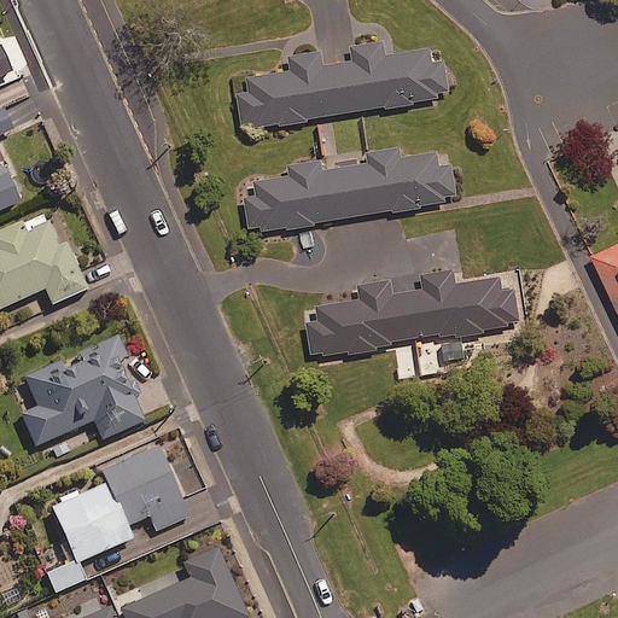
[(433,36),(223,62),(229,115),(439,89),(433,36)]
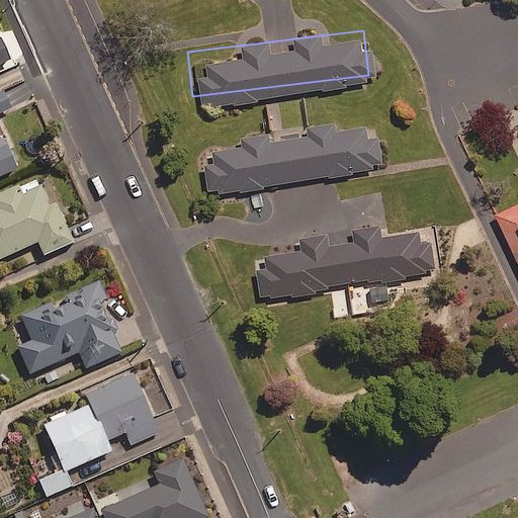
[(0,112),(10,108),(4,92),(0,93),(0,112)]
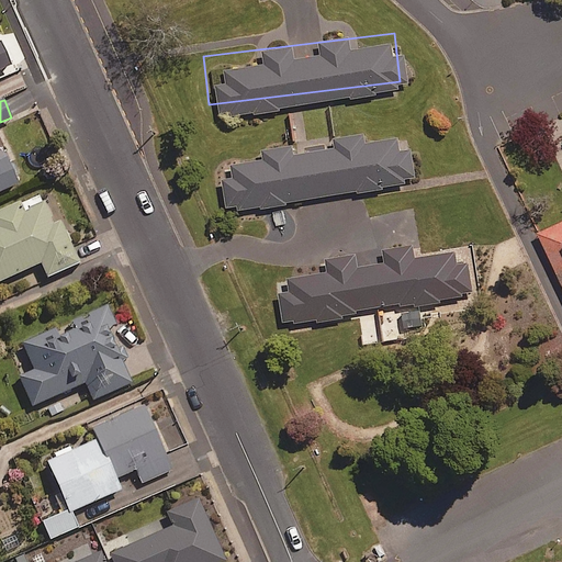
[(407,121),(216,144),(223,192),(414,169),(407,121)]
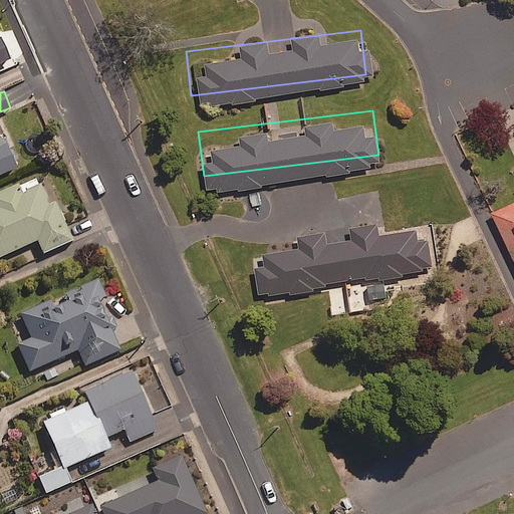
[(0,174),(17,167),(3,137),(0,138),(0,174)]
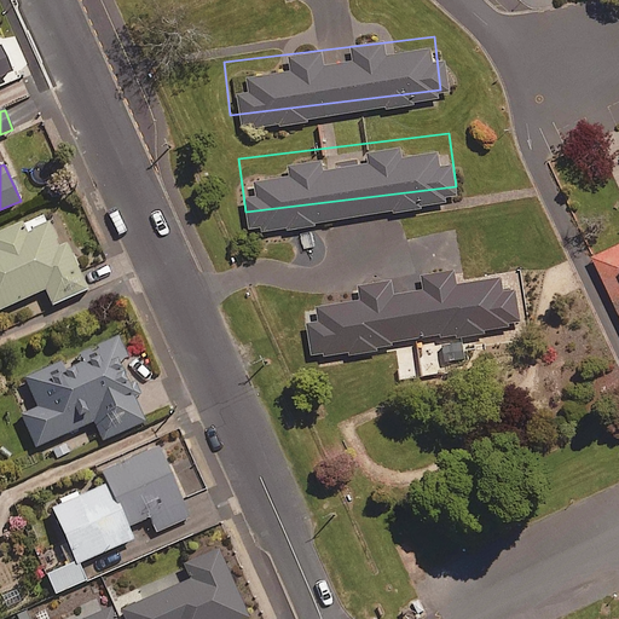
[(55,238),(44,213),(0,232),(0,308),(45,290),(52,305),(87,290),(62,235),(55,238)]
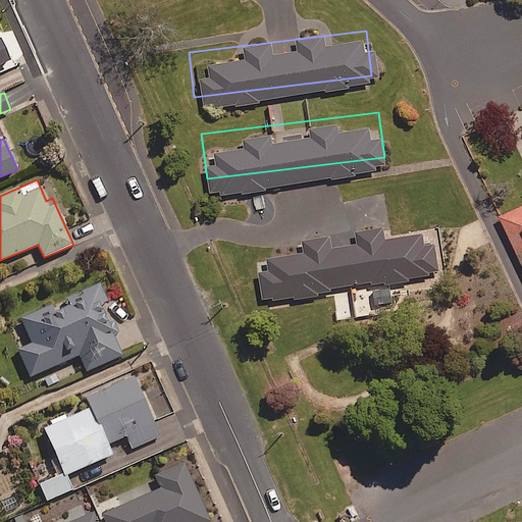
[(521,204),(494,218),(521,276),(521,204)]
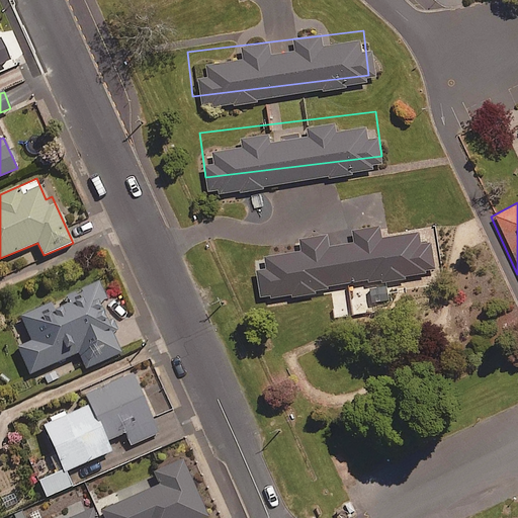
[(107,308),(103,311),(99,301),(107,297),(99,281),(20,318),(30,341),(18,347),(30,374),(78,352),(86,368),(121,352),(114,336),(119,334),(107,308)]
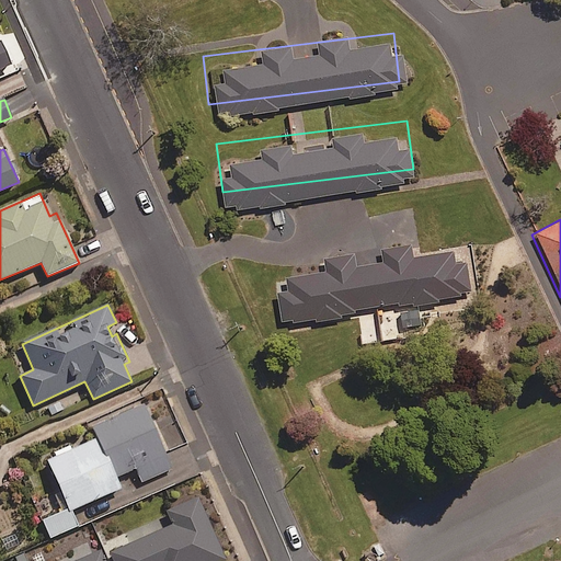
[(71,510),(121,489),(116,477),(136,468),(141,482),(172,469),(144,403),(92,425),(98,438),(73,448),(72,444),(54,453),(56,456),(48,459),(70,510),(43,522),(49,538),(78,526),(71,510)]
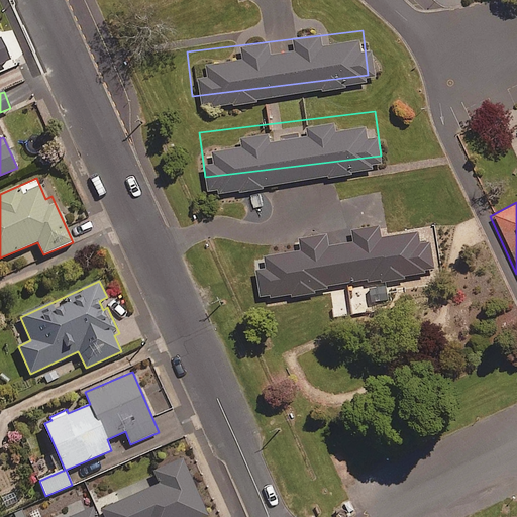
[(206,516),(181,456),(153,469),(161,484),(102,509),(105,516),(206,516)]
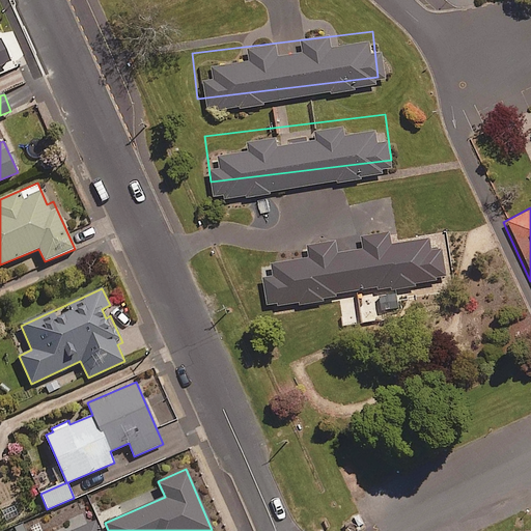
[(99,530),(94,522),(73,530),(99,530)]
